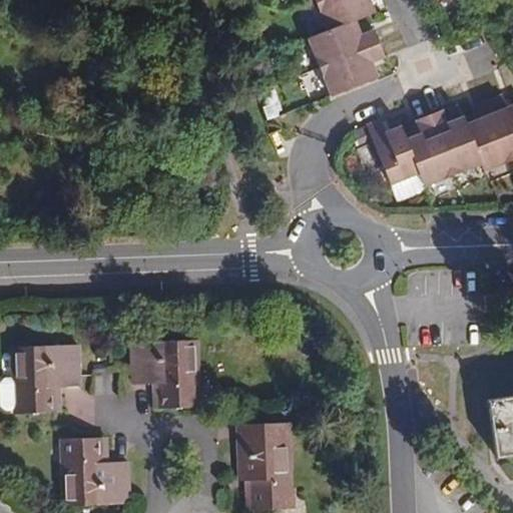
[(357,20),(377,13),(371,0),(315,0),(328,30),(308,38),(332,96),(380,78),(373,62),(386,57),(375,29),(362,34),(357,20)]
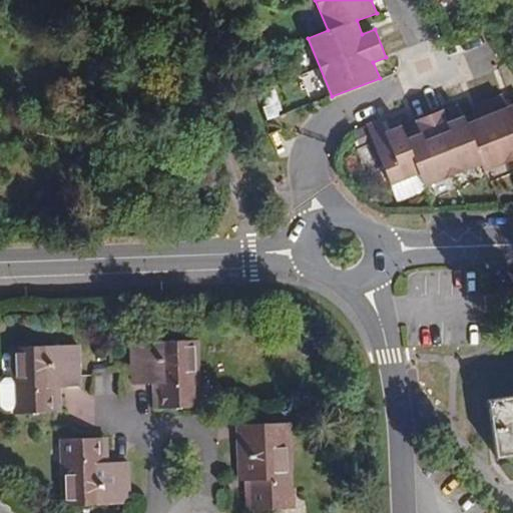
[(484,173),(512,160),(512,112),(511,113),(508,106),(502,93),(476,104),(481,117),(467,123),(464,115),(451,120),(443,109),(415,121),(421,133),(407,138),(402,125),(389,130),(381,118),(367,125),(391,185),(419,173),(425,187),(481,165),(484,173)]
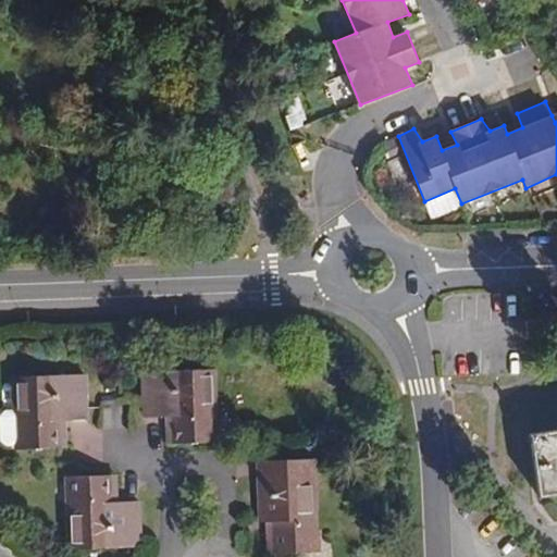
[(0,245),(14,246),(14,230),(0,229),(0,245)]
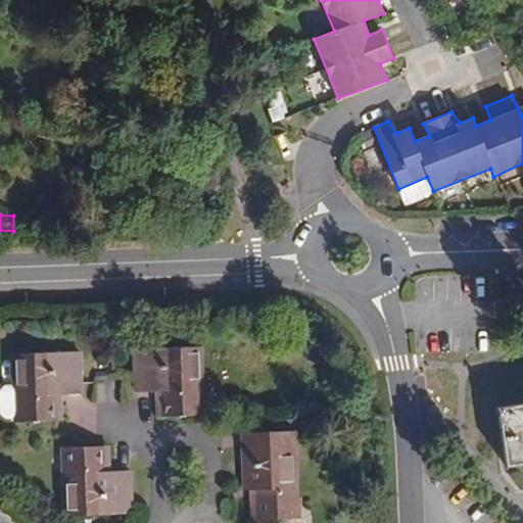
[(136,392),(155,391),(156,418),(163,417),(201,416),(199,347),(134,350),(136,392)]
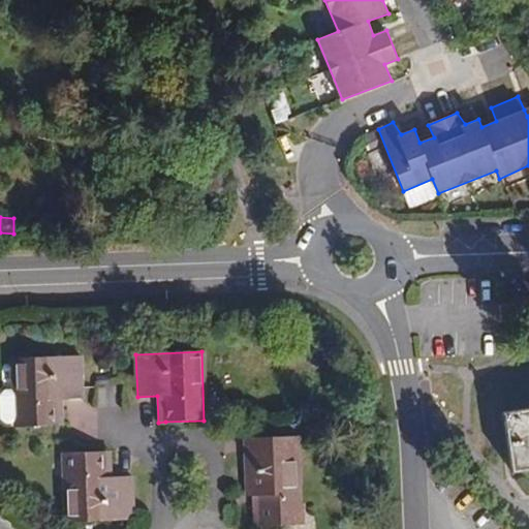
[(17,424),(18,428),(56,426),(63,426),(62,400),(82,400),(81,356),(14,359),(16,390),(5,390),(0,395),(0,417),(6,424),(17,424)]
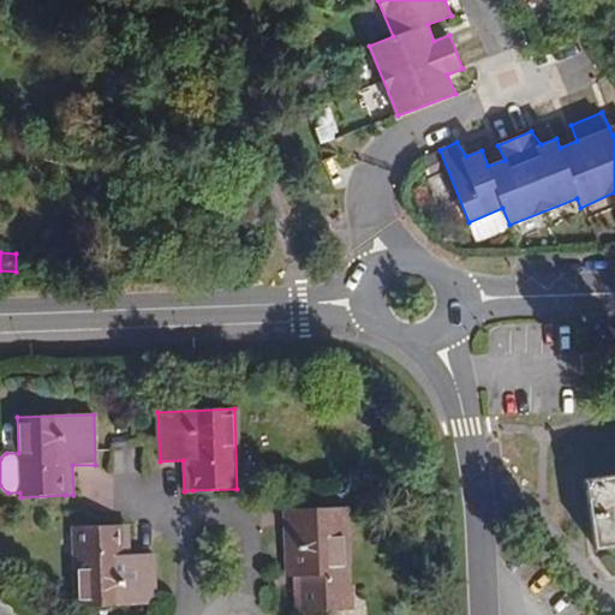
[(614,473),(583,479),(595,550),(614,547),(614,473)]
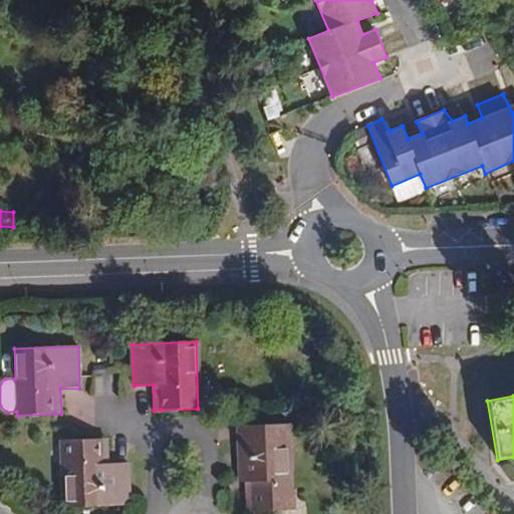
[(246,512),(253,511),(290,510),(287,425),(238,427),(240,483),(245,482),(246,512)]
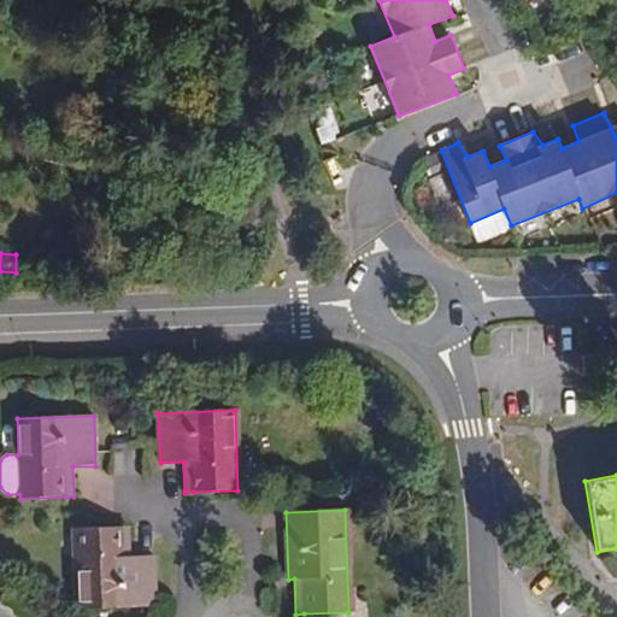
[(156,556),(131,557),(130,527),(122,527),(77,528),(81,609),(157,606),(156,556)]
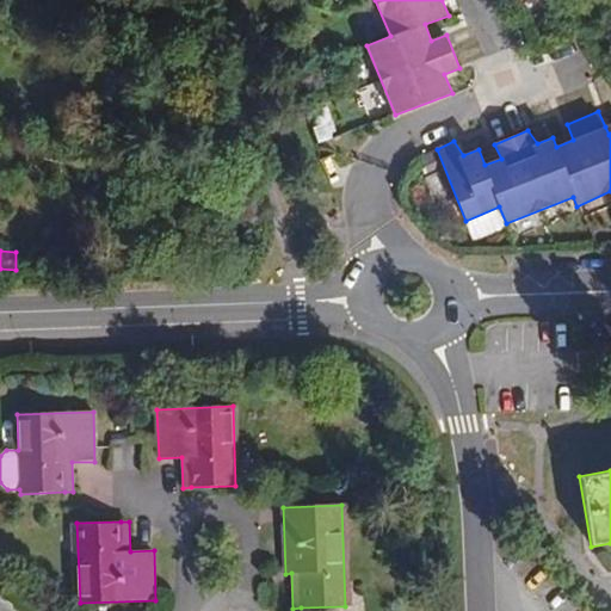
All buildings are outlined.
